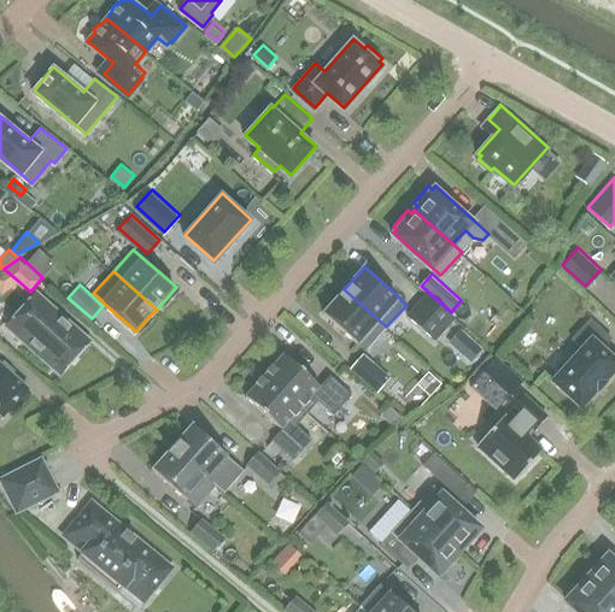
[(386,327),(344,289),(324,311),(358,341),(367,349),(386,327)]
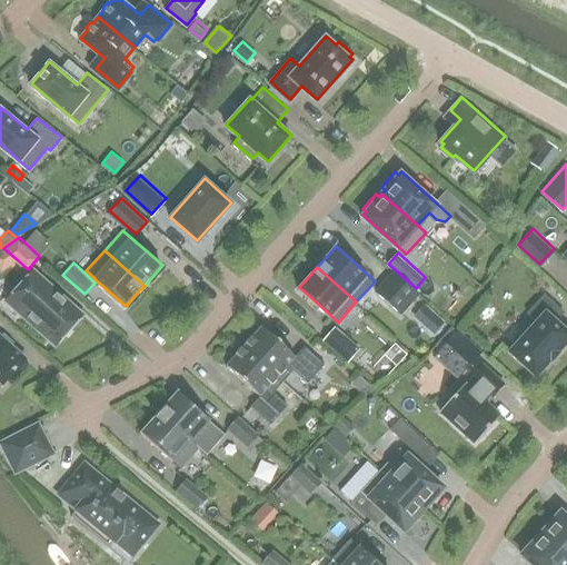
[(33,269),(8,298),(57,342),(82,314),(33,269)]
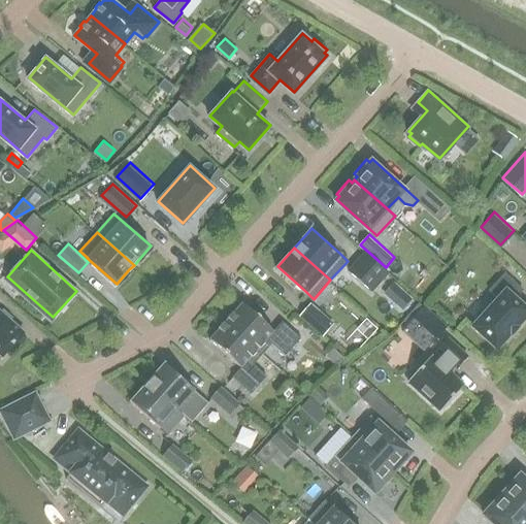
[(374,287),(388,271),(365,251),(351,267),(374,287)]
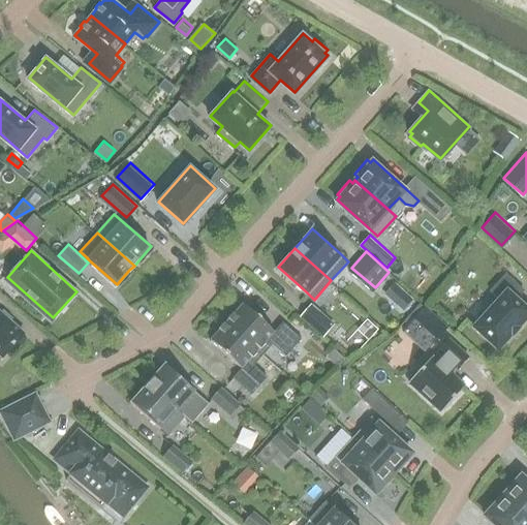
[(526,306),(517,298),(525,288),(506,272),(491,288),(500,297),(473,326),(498,348),(526,315),(526,306)]
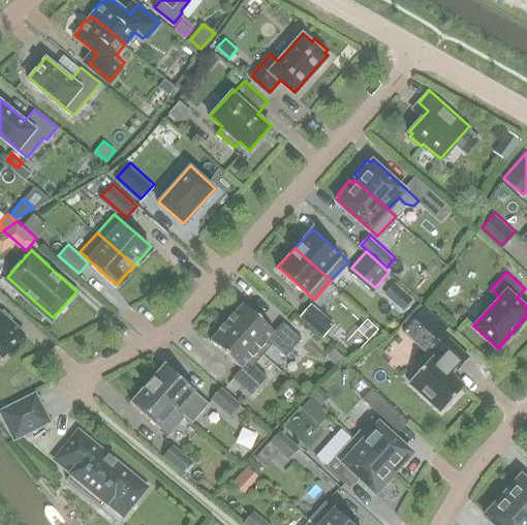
[(395,280),(384,292),(403,309),(413,297),(395,280)]
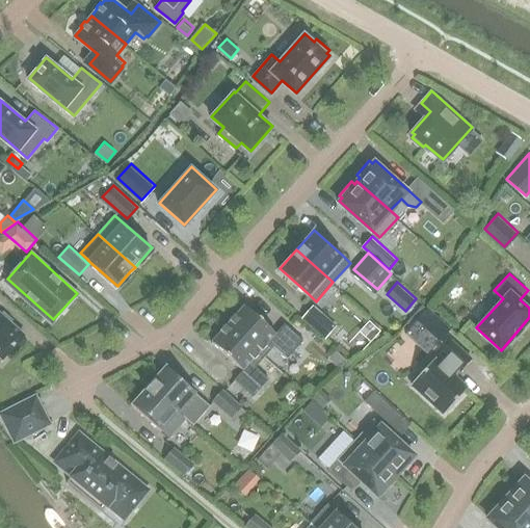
[(266,354),(274,344),(288,357),(303,339),(285,322),(276,332),(245,304),(229,322),(266,354)]
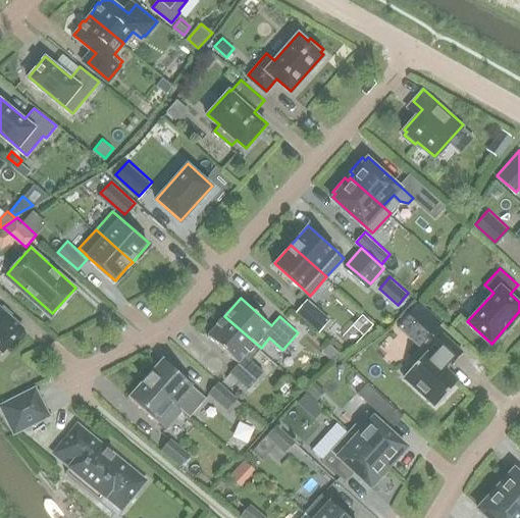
[(329,317),(308,298),(296,311),(318,330),(329,317)]
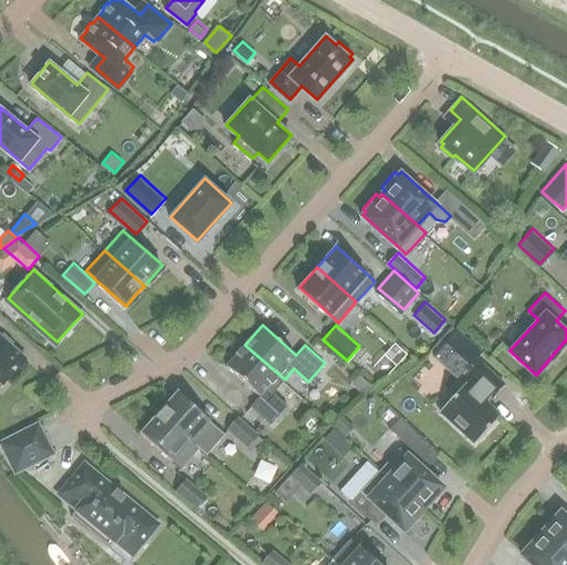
[(457,328),(447,339),(465,354),(474,344),(457,328)]
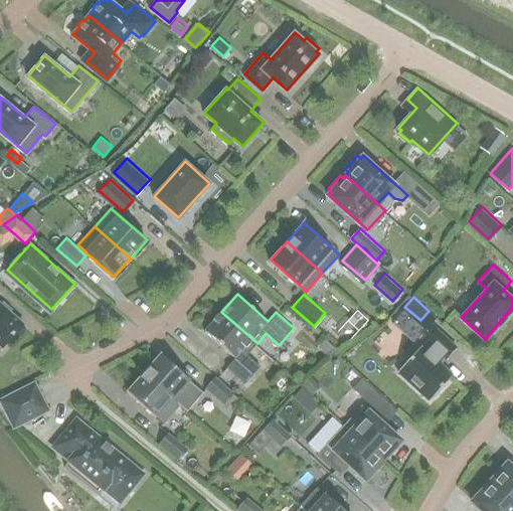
[(0,343),(2,346),(24,322),(0,301),(0,343)]
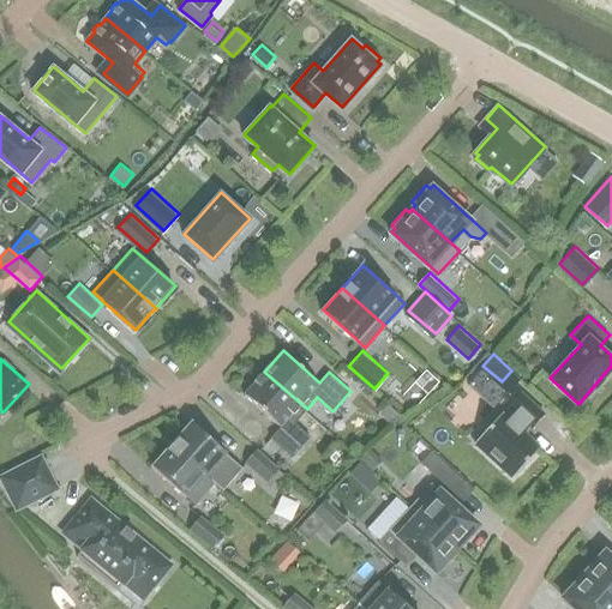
[(264,372),(245,392),(281,424),(271,435),(293,456),(311,435),(295,421),(307,409),(264,372)]
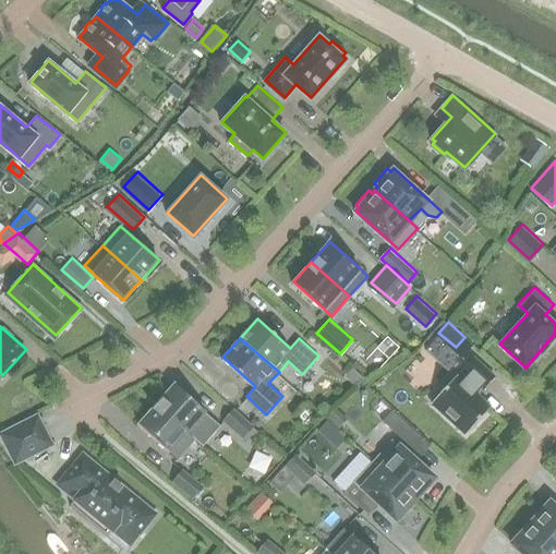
[(456,374),(433,400),(467,431),(467,432),(491,406),(491,405),(490,406),(476,394),(483,387),(484,387),(495,375),(473,354),(462,368),(462,369),(457,375),(456,374)]
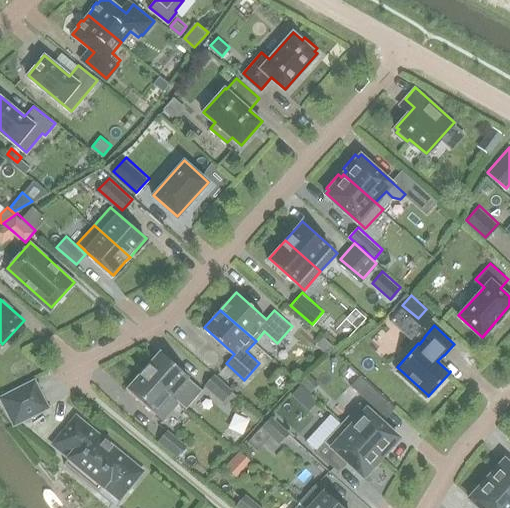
[(188,376),(160,351),(144,369),(172,395),(172,394),(188,376)]
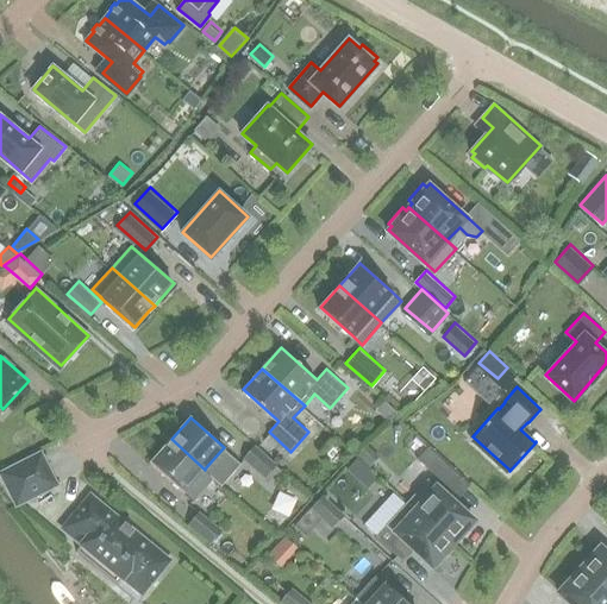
[(151,461),(186,491),(194,498),(213,477),(205,469),(205,470),(171,439),(151,461)]
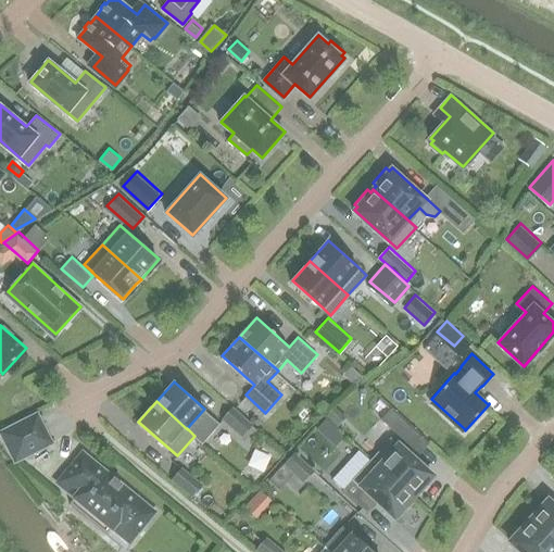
[(336,404),(328,412),(338,422),(345,414),(336,404)]
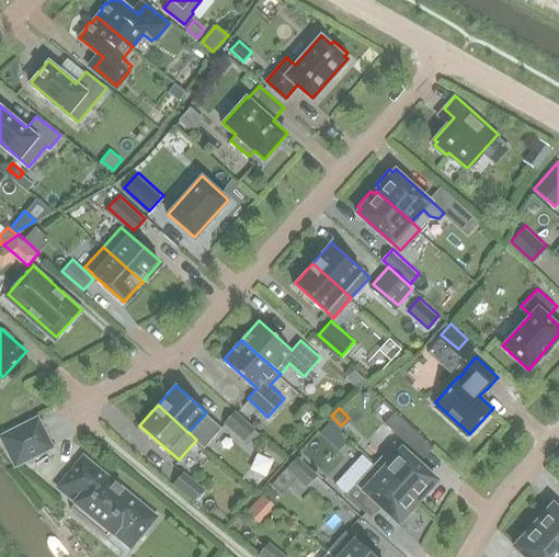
[(257,429),(236,410),(225,421),(246,440),(257,429)]
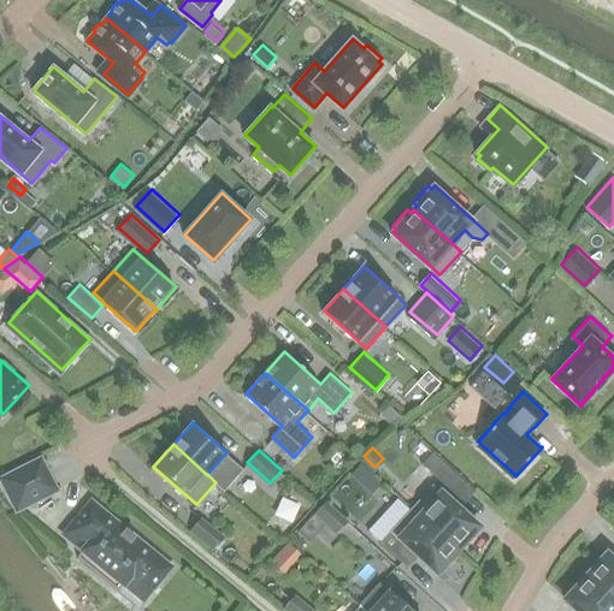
[(459,494),(470,482),(434,450),(423,461),(459,494)]
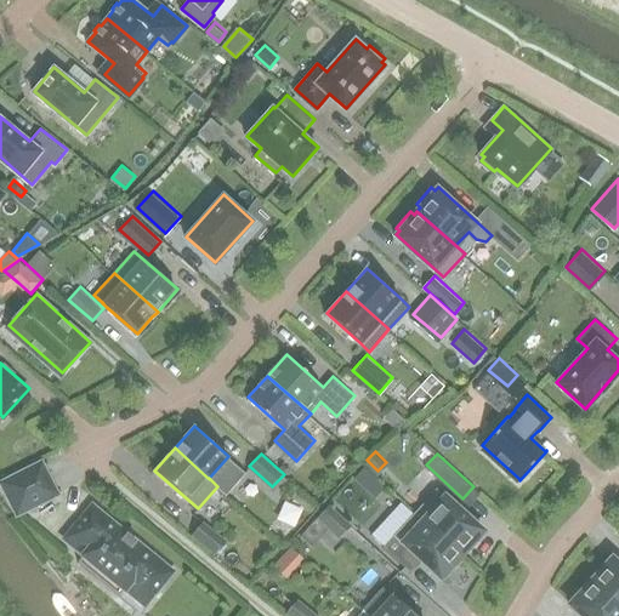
[(57,491),(41,461),(3,482),(18,512),(57,491)]
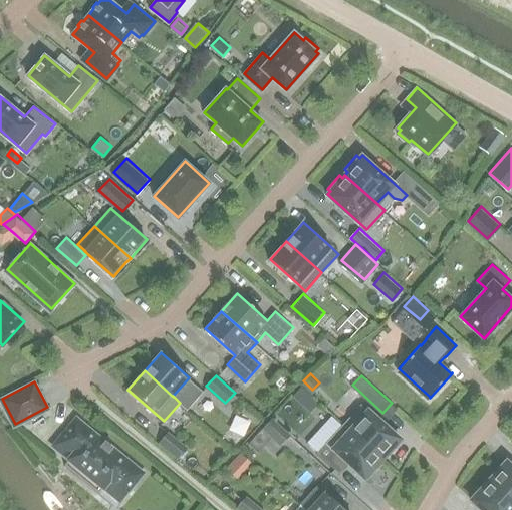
[(302,385),(294,394),(299,399),(307,390),(302,385)]
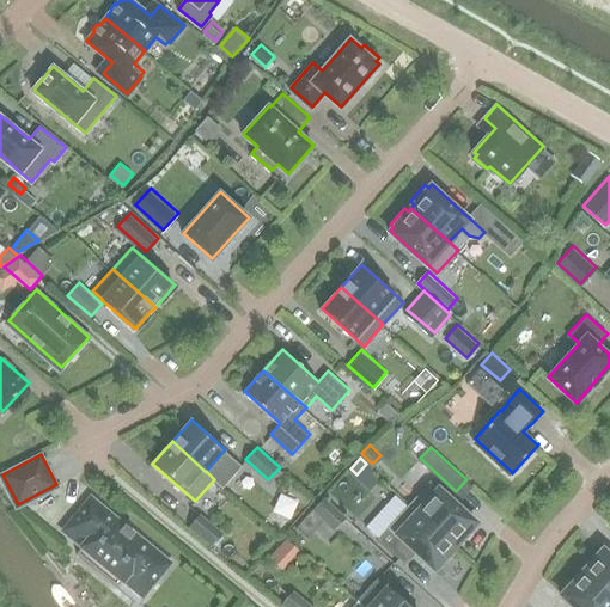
[(456,545),(477,521),(431,479),(409,502),(456,545)]
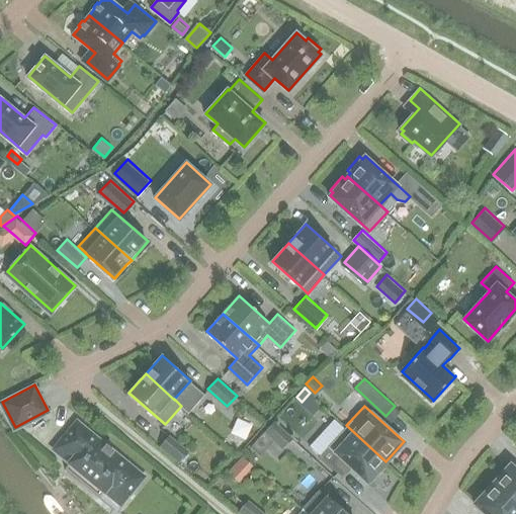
[(118,506),(129,493),(144,475),(73,416),(48,447),(61,458),(59,461),(100,496),(102,493),(118,506)]
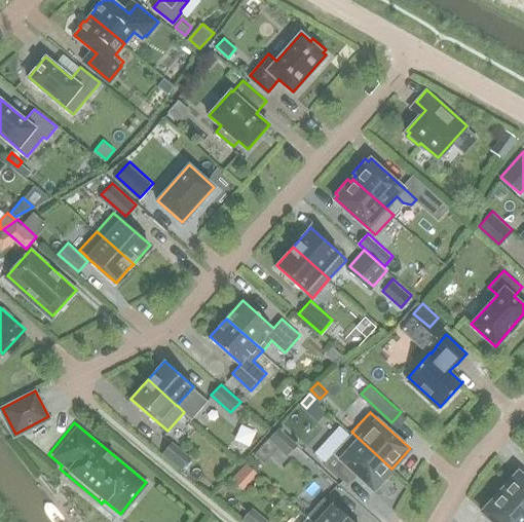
[(269,437),(289,455),(298,444),(279,426),(269,437)]
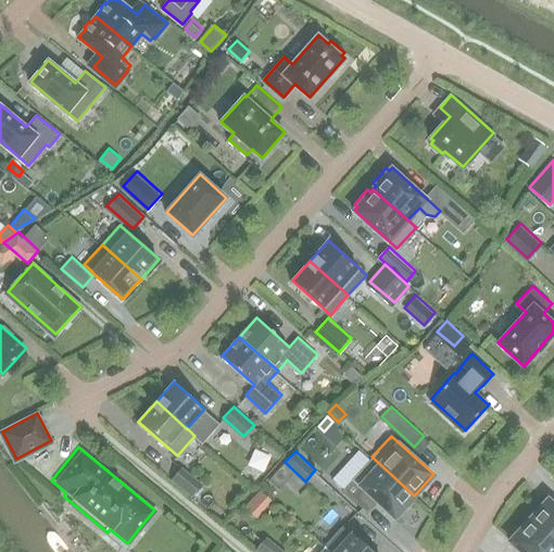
[(372,456),(343,488),(361,504),(370,493),(394,516),(414,496),(372,456)]
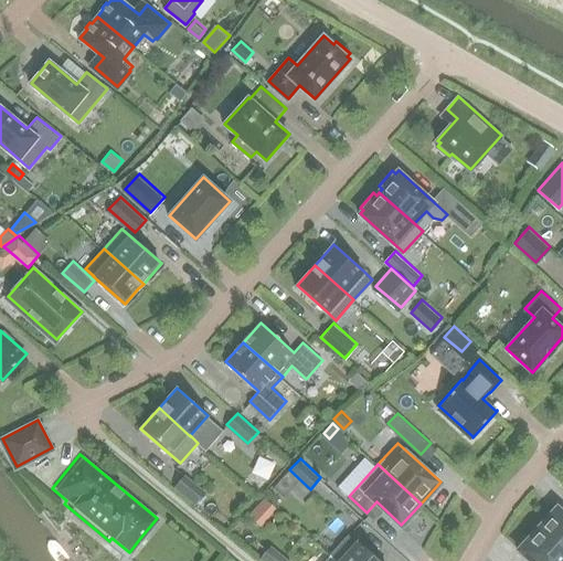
[(184,474),(174,485),(197,504),(203,497),(206,491),(184,474)]
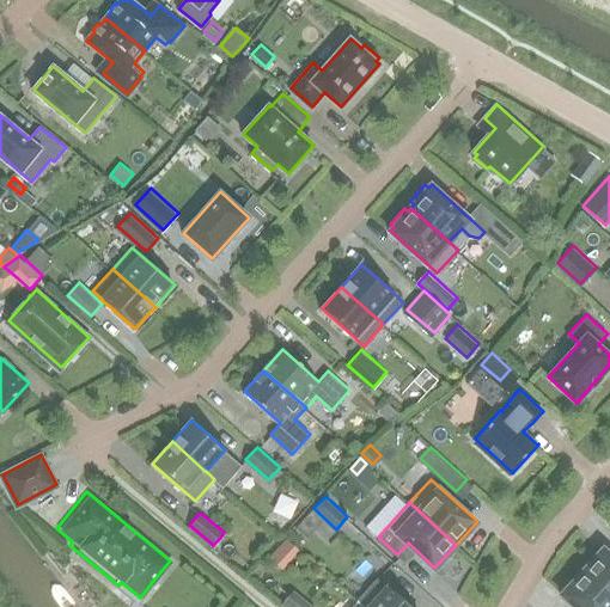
[(286,569),(303,551),(290,538),(273,556),(286,569)]
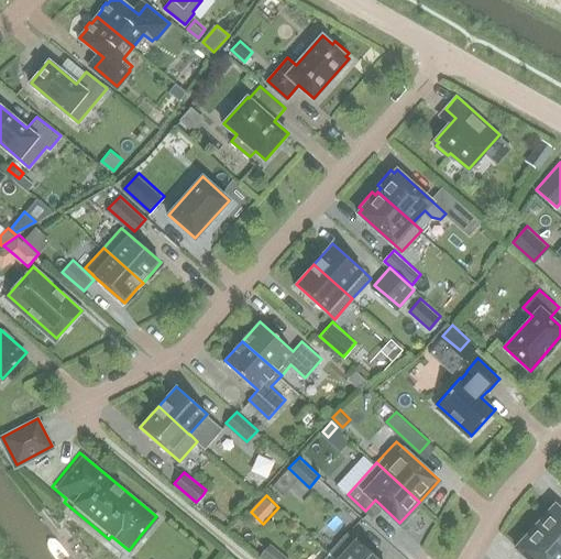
[(560,510),(556,505),(536,526),(560,548),(560,510)]
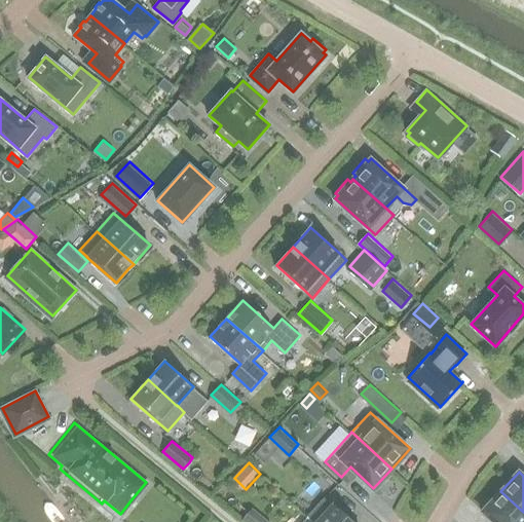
[(523,512),(500,491),(483,511),(494,521),(523,521),(523,512)]
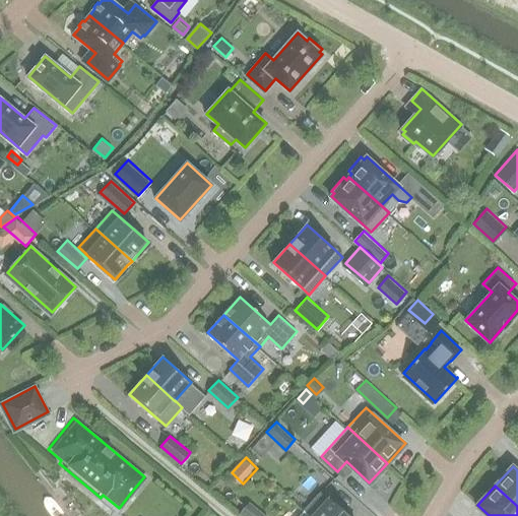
[(312,515),(349,515),(321,491),(304,509),(312,515)]
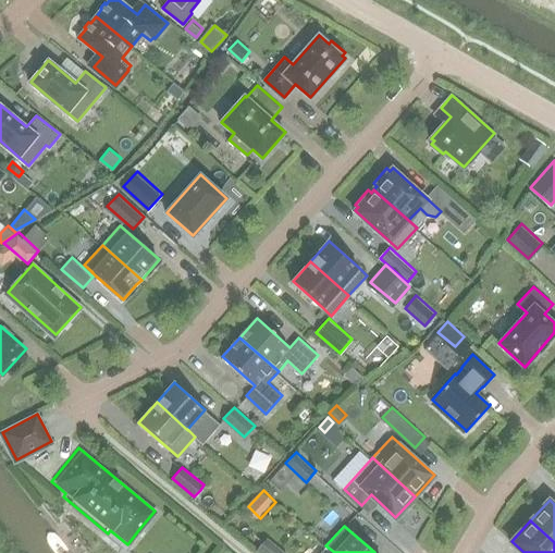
[(286,552),(267,537),(257,549),(262,552),(286,552)]
